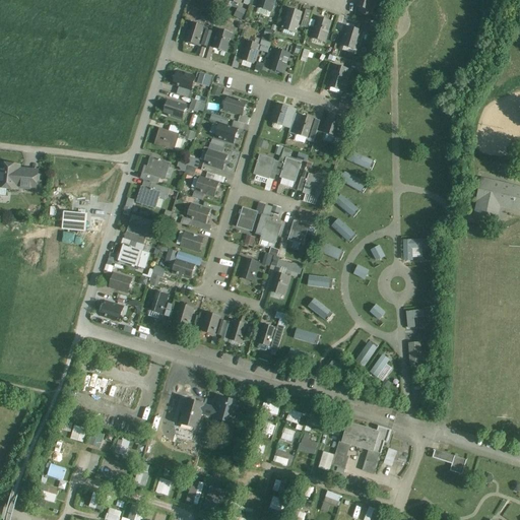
[(259,0),(257,8),(256,13),(268,17),(270,12),(273,0),(259,0)]
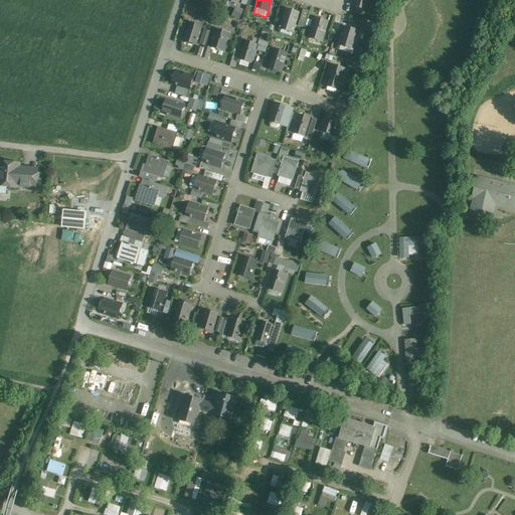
[(368,0),(353,0),(352,6),(365,10),(368,0)]
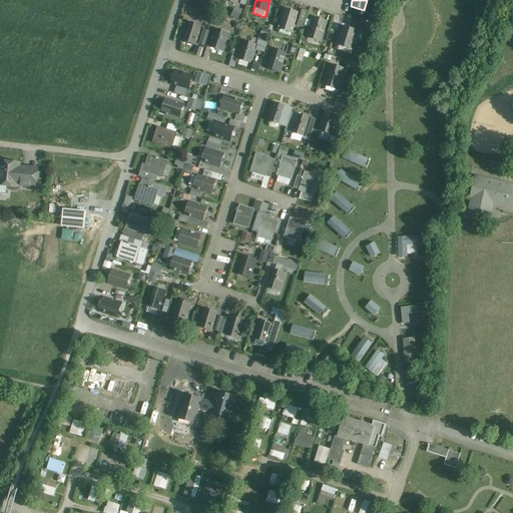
[(188,7),(183,15),(190,19),(195,11),(188,7)]
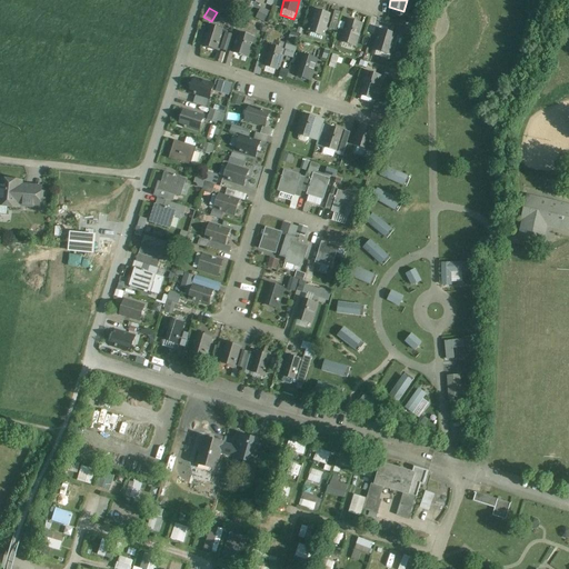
[(260,8),(256,18),(266,23),(271,13),(260,8)]
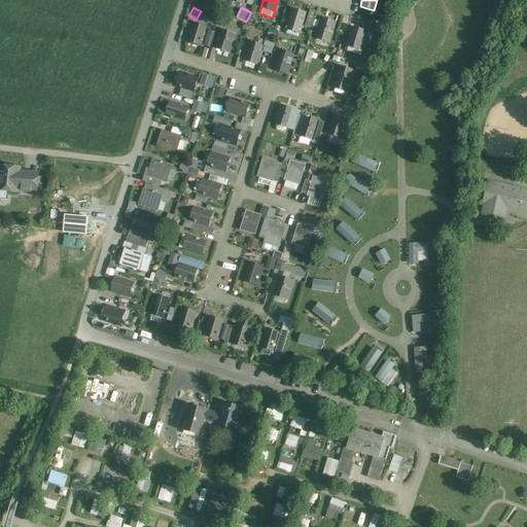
[(307,13),(292,8),(286,30),(300,34),(307,13)]
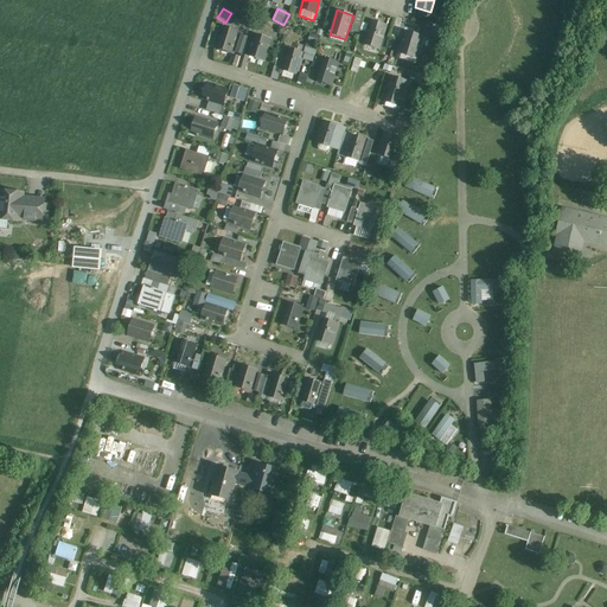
[(364,14),(357,12),(353,25),(360,27),(364,14)]
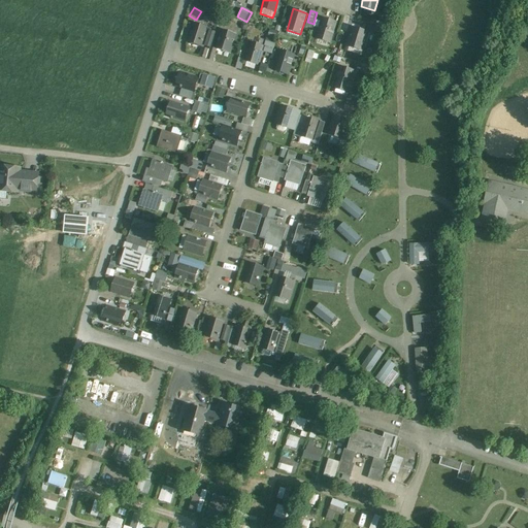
[(221,17),(219,23),(225,25),(228,19),(221,17)]
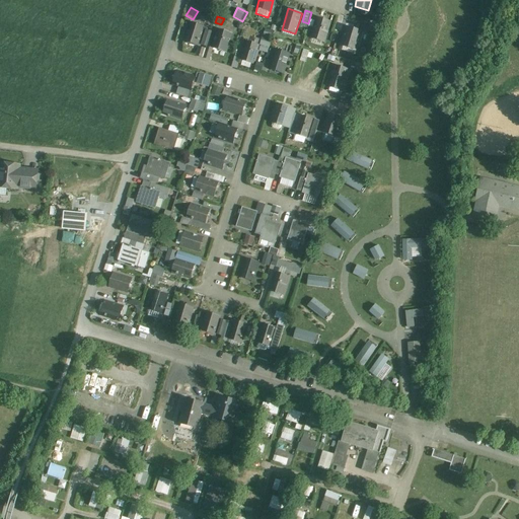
[(332,21),(317,17),(311,40),(325,44),(332,21)]
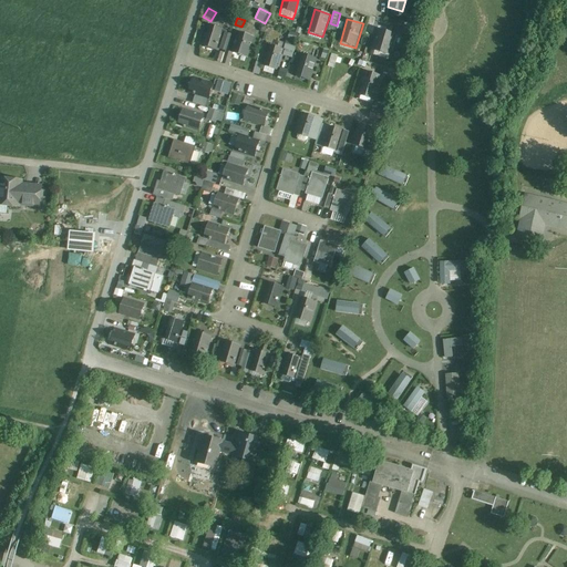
[(375,22),(369,20),(364,34),(371,37),(375,22)]
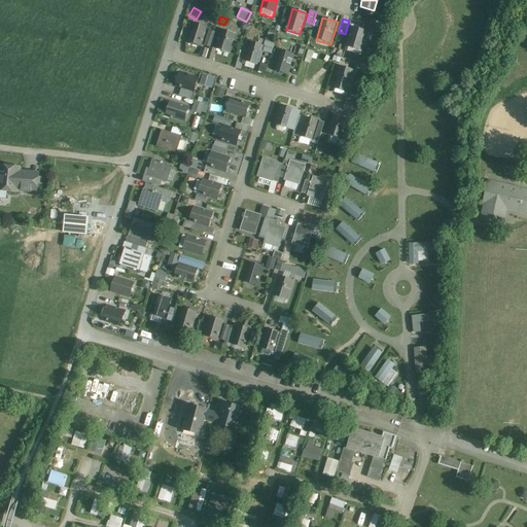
[(206,27),(192,23),(186,42),(200,46),(206,27)]
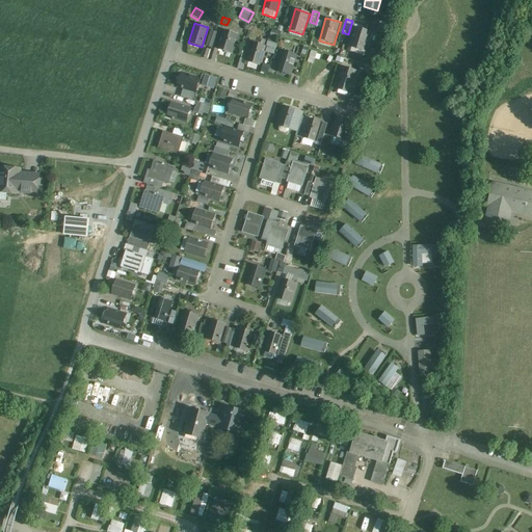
[(372,27),(373,30),(386,33),(388,27),(374,23),(372,27)]
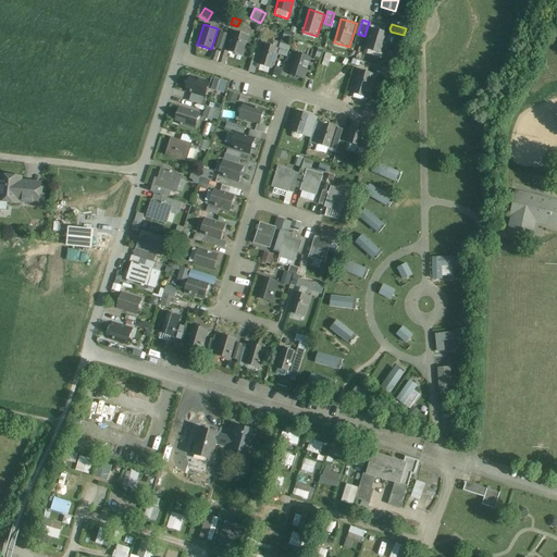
[(388,34),(372,29),(367,50),(382,54),(388,34)]
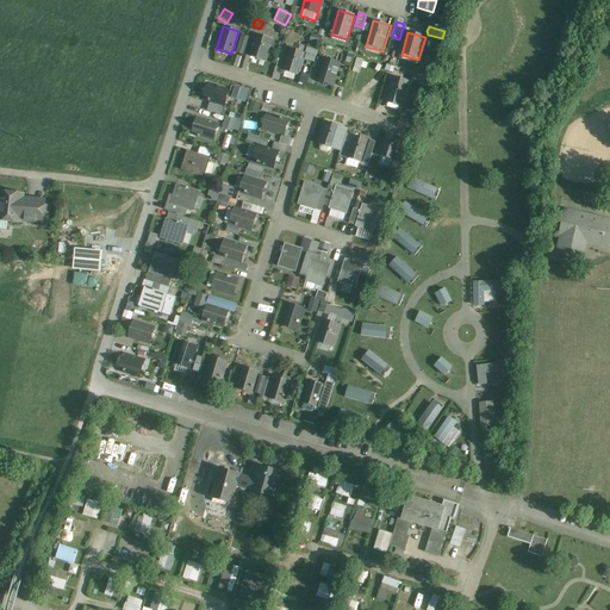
[(272,38),(255,33),(248,57),(265,62),(272,38)]
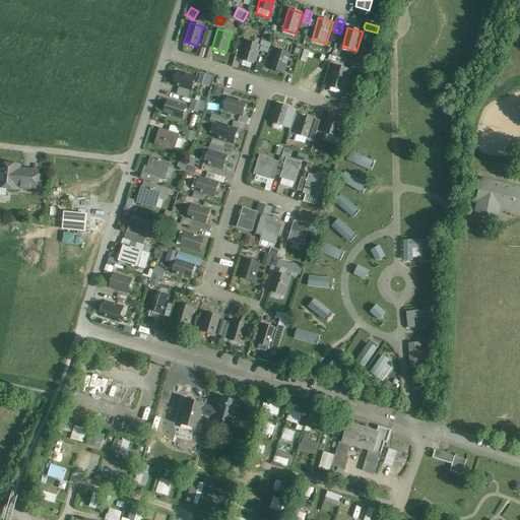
[(265,28),(263,36),(272,39),(274,31),(265,28)]
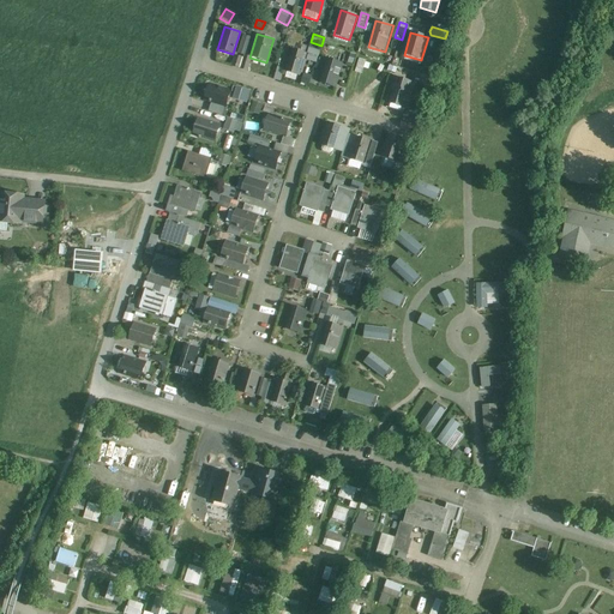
[(245,36),(239,56),(244,58),(250,37),(245,36)]
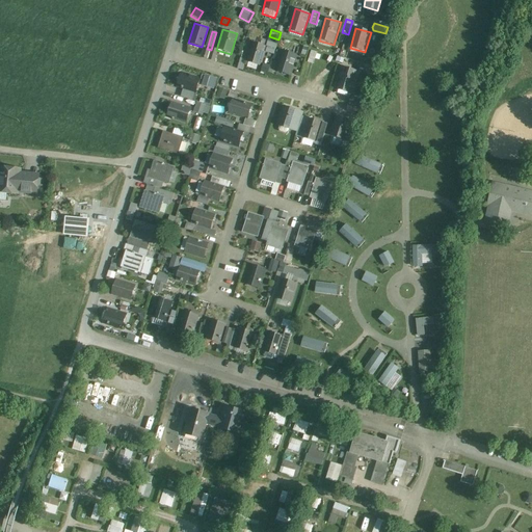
[(268,38),(266,46),(274,48),(276,41),(268,38)]
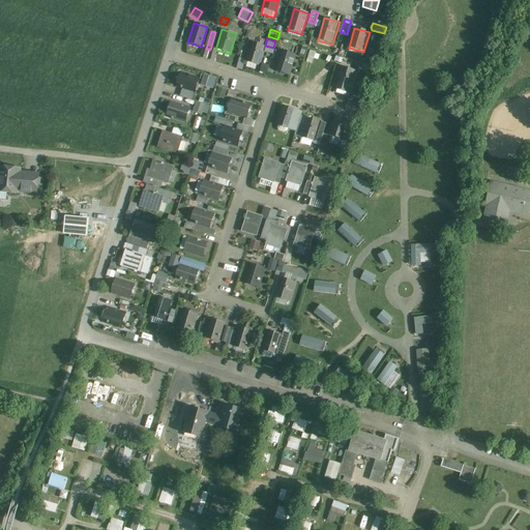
[(264,47),(251,42),(244,61),(258,66),(264,47)]
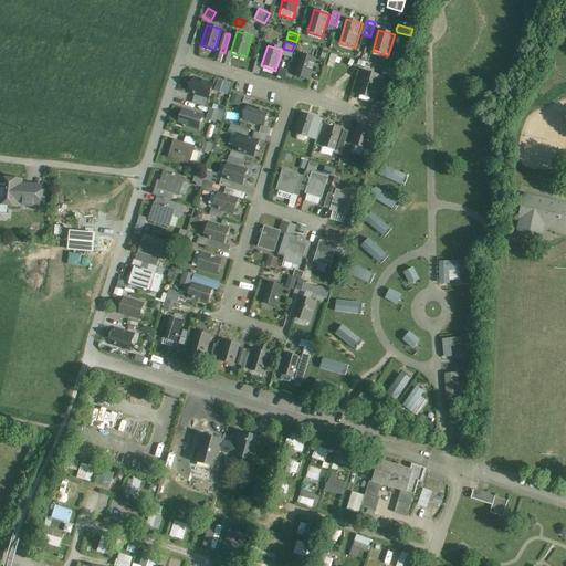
[(221,63),(224,53),(220,52),(217,51),(213,61),(221,63)]
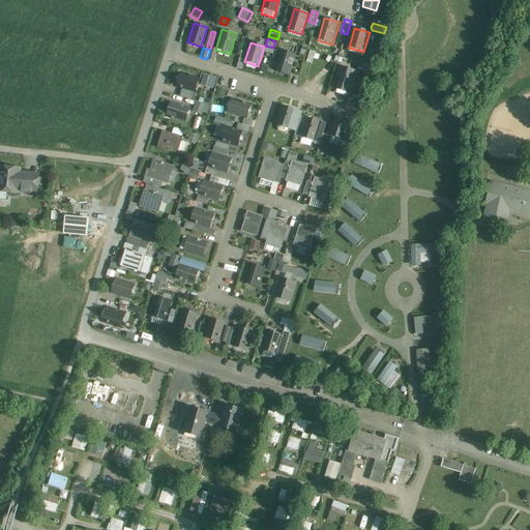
[(215,52),(210,50),(207,59),(213,61),(215,52)]
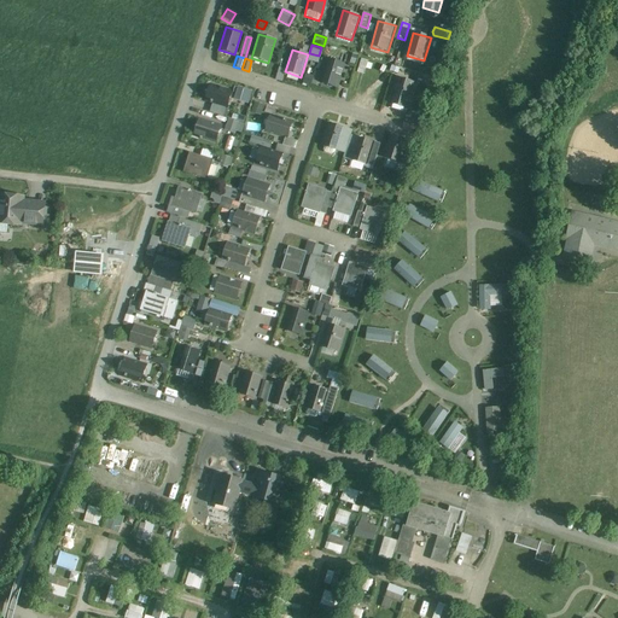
[(344,64),(328,59),(321,83),(337,88),(344,64)]
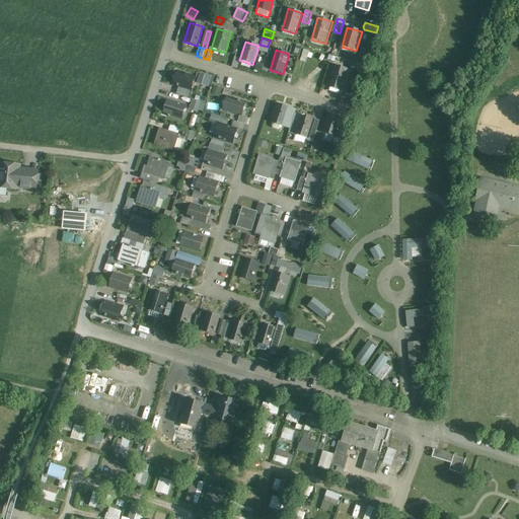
[(256,62),(254,70),(261,72),(263,63),(256,62)]
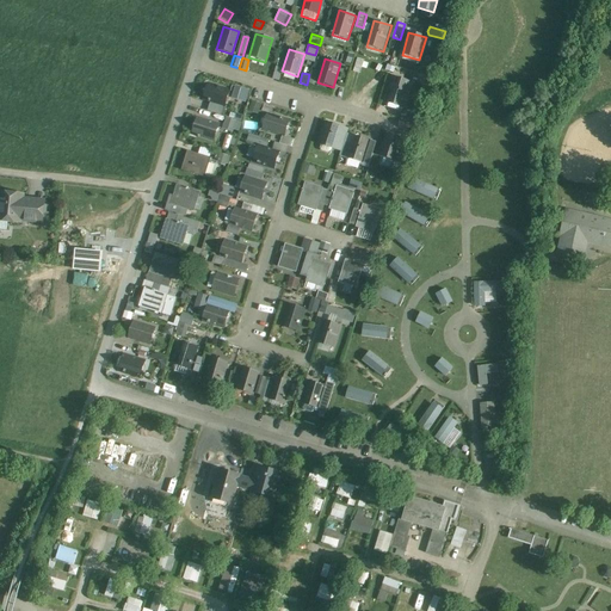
[(415,82),(427,86),(431,78),(419,74),(415,82)]
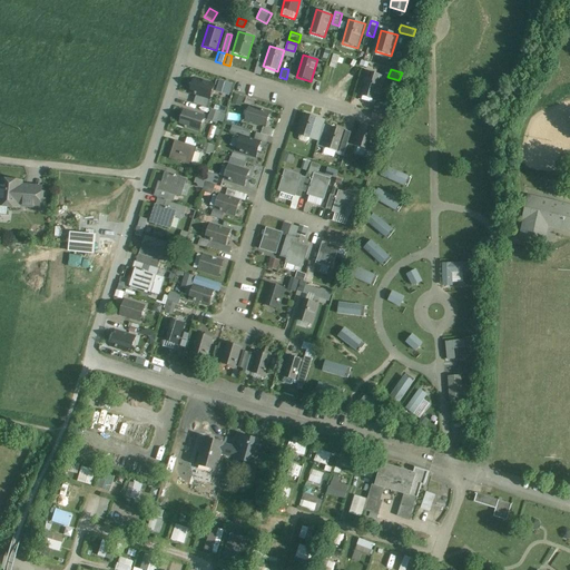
[(383,77),(367,72),(360,97),(375,101),(383,77)]
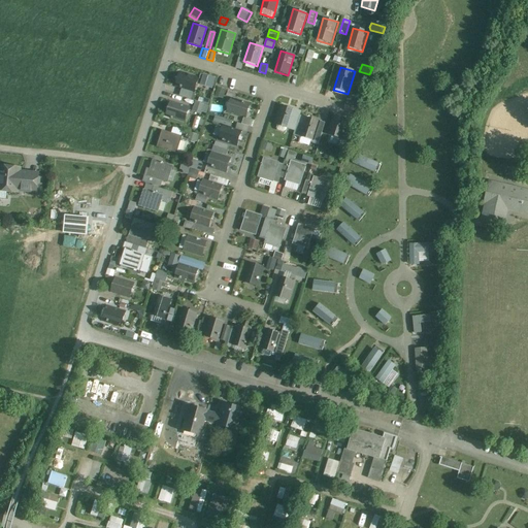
[(198,78),(178,72),(174,87),(194,93),(195,91),(198,78)]
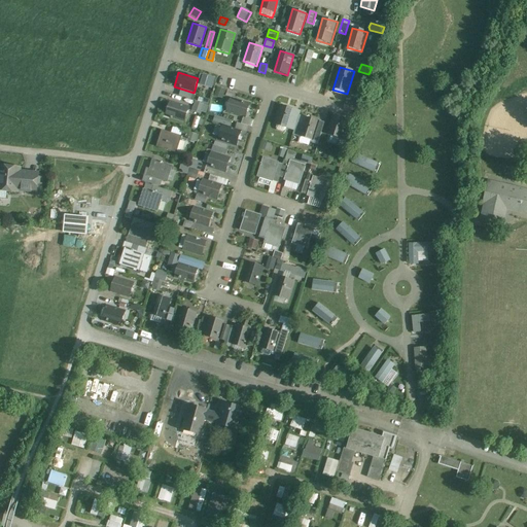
[(212,88),(215,76),(203,73),(200,83),(212,88)]
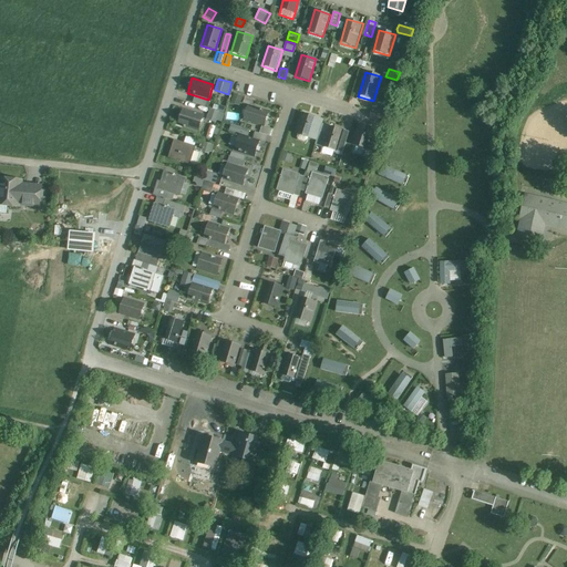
[(208,100),(187,93),(185,101),(209,109),(213,99),(209,98),(208,100)]
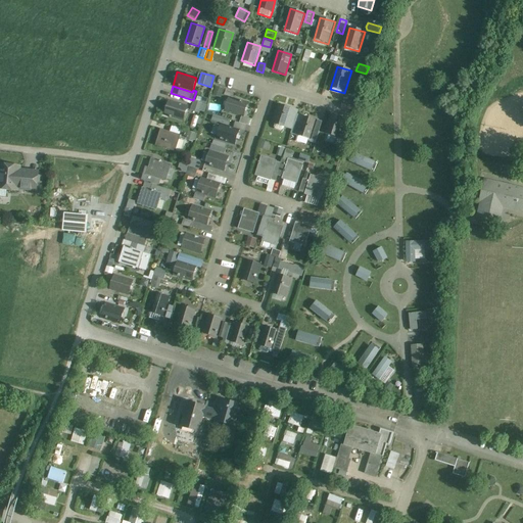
[(216,86),(212,94),(221,96),(224,88),(216,86)]
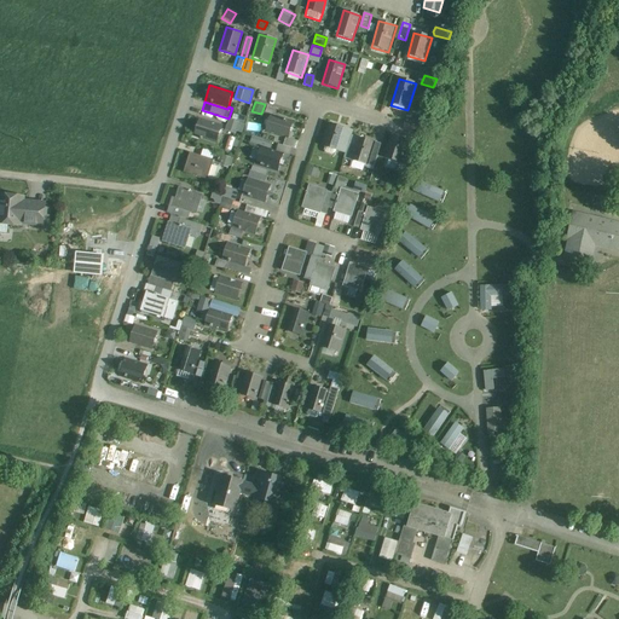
[(408,121),(422,126),(427,111),(421,109),(418,116),(408,113),(404,121),(408,121)]
